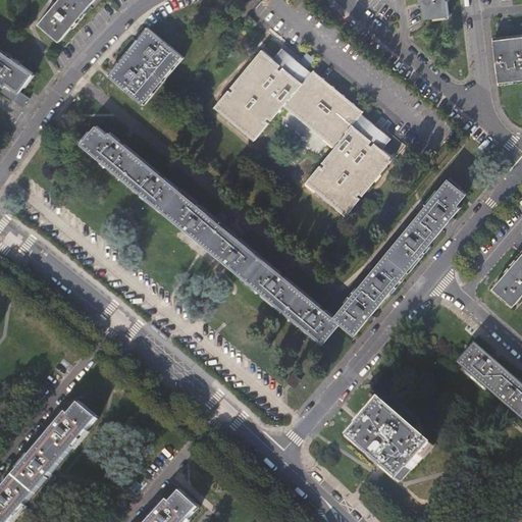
[(60,0),(52,9),(41,22),(61,41),(69,31),(84,13),(93,3),(95,0),(60,0)]
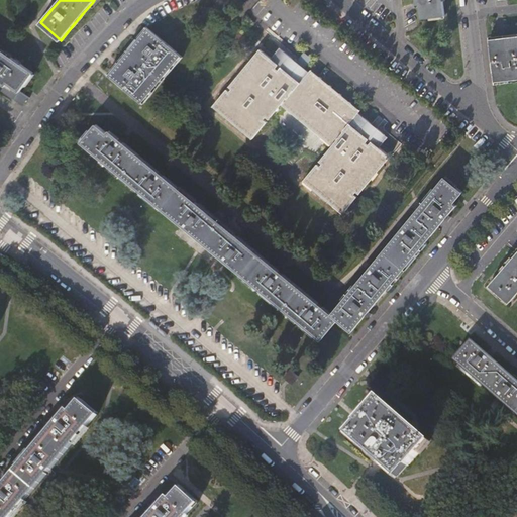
[(416,0),(416,2),(421,1),(423,16),(446,13),(444,0),(416,0)]
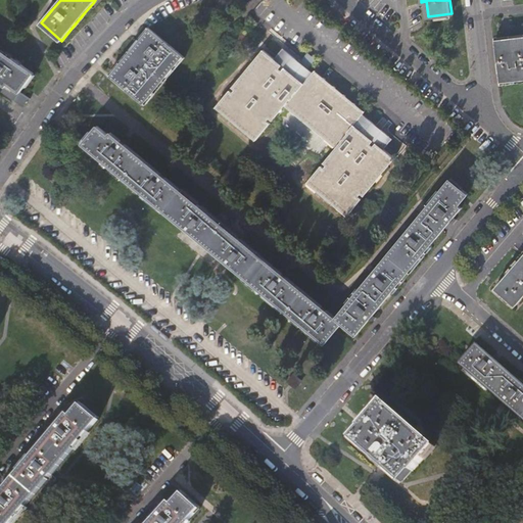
[(111,76),(144,102),(183,55),(150,28),(111,76)]
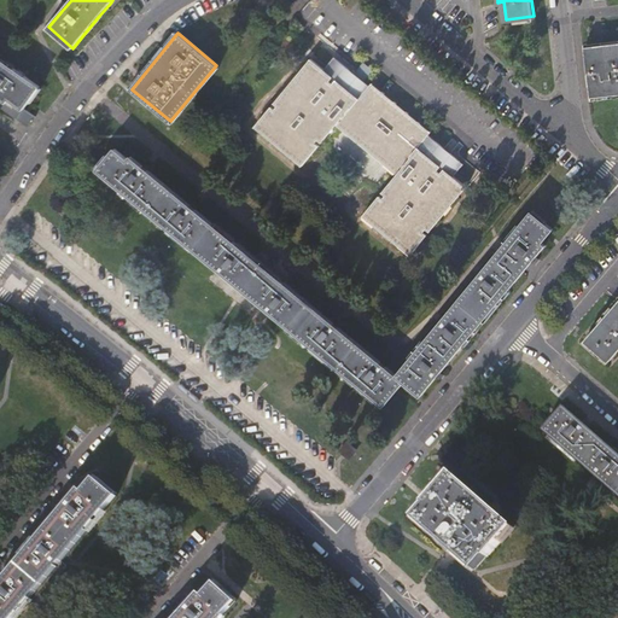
[(617,44),(586,48),(592,98),(617,94),(617,44)]
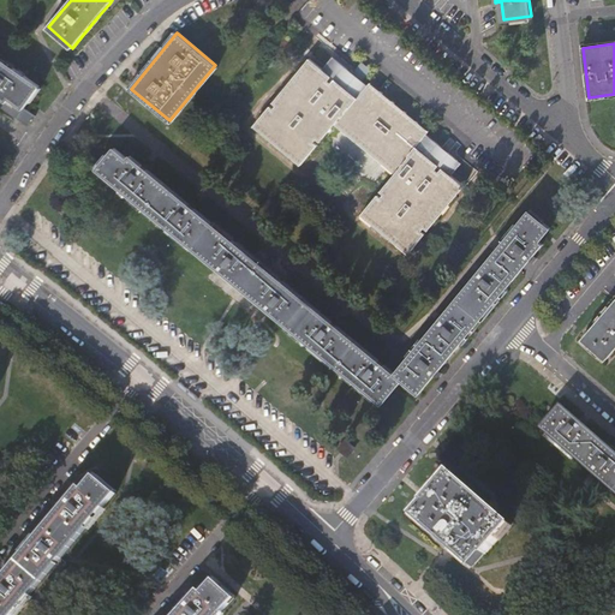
[(10,97),(24,107),(40,85),(0,57),(0,96),(7,101),(10,97)]
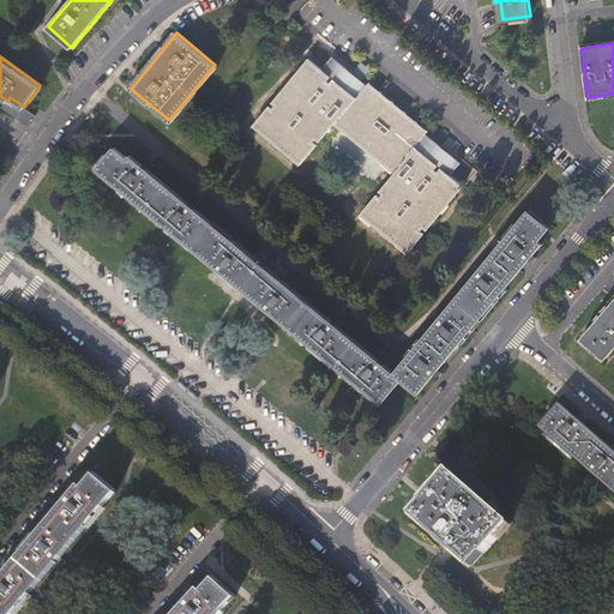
[(332,56),(321,68),(325,71),(336,59),(332,56)]
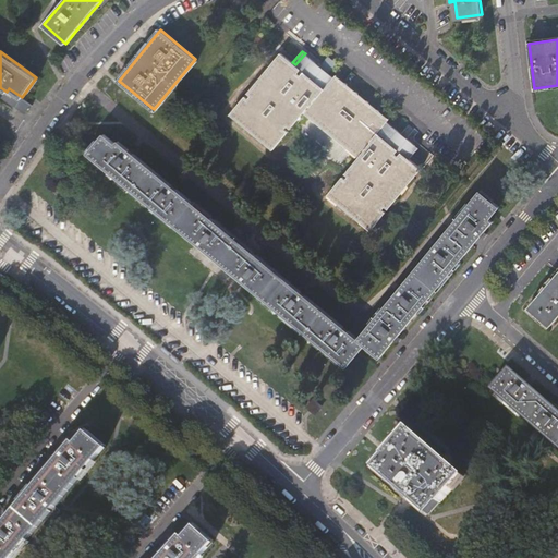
[(389,119),(336,75),(334,77),(305,53),(295,64),(292,62),(281,52),(249,93),(251,95),(249,98),(245,96),(230,113),(273,149),(288,132),(284,129),(288,124),(291,128),(304,112),(359,157),(346,173),(349,177),(346,180),(342,177),(328,194),(371,230),(385,213),(383,209),(385,206),(388,208),(421,169),(410,159),(407,157),(415,146),(387,121),(389,119)]
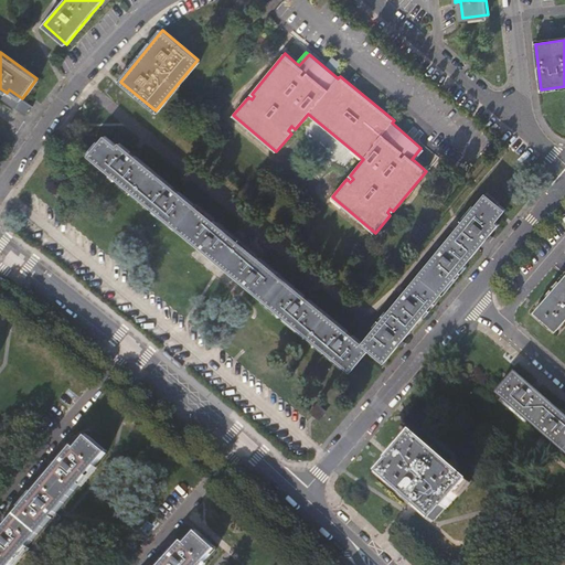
[(31,105),(22,98),(9,89),(7,93),(0,88),(0,100),(13,112),(16,108),(25,114),(31,105)]
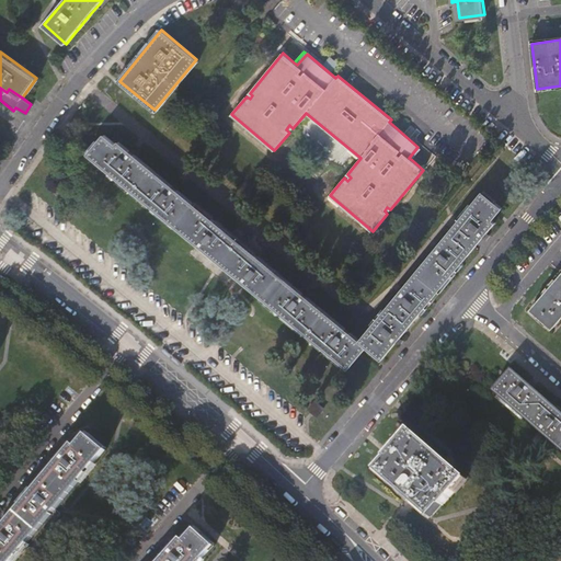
[(348,368),(367,346),(361,341),(320,307),(319,307),(119,141),(117,145),(105,135),(89,153),(348,368)]
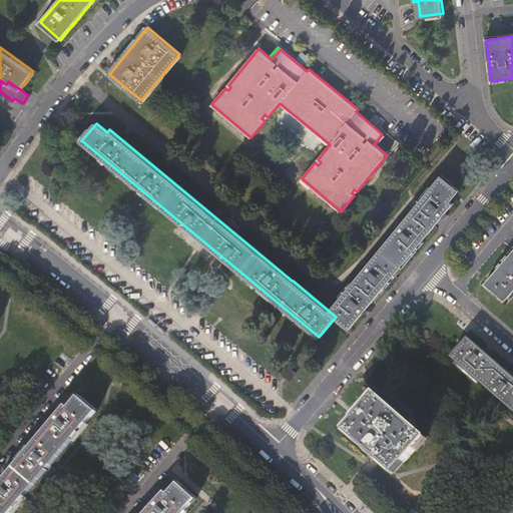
[(382,134),(374,144),(377,146),(385,136),(382,134)]
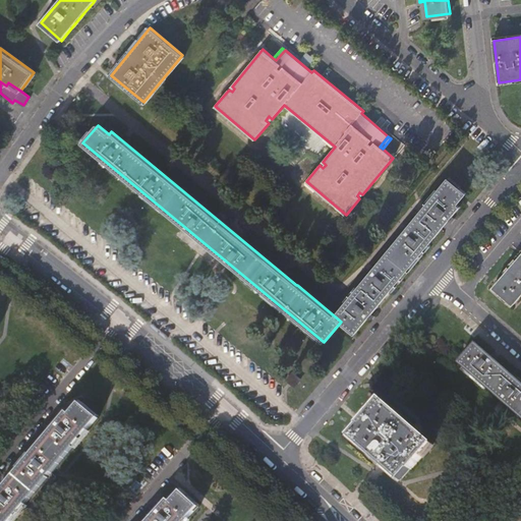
[(449,178),(335,316),(341,322),(355,333),(460,207),(457,205),(467,193),(449,178)]
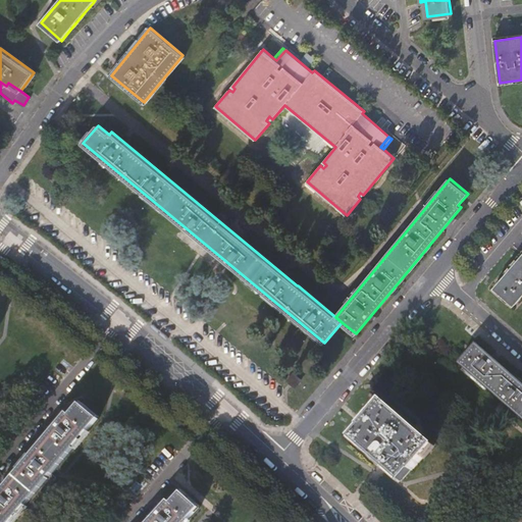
[(521,297),(521,255),(493,289),(514,306),(521,297)]
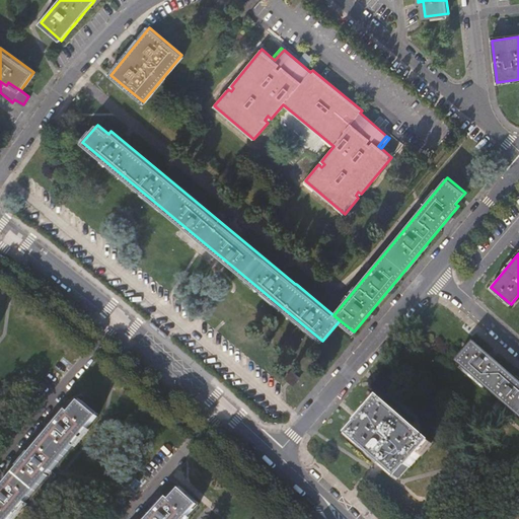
[(518,416),(518,380),(473,342),(456,362),(518,416)]
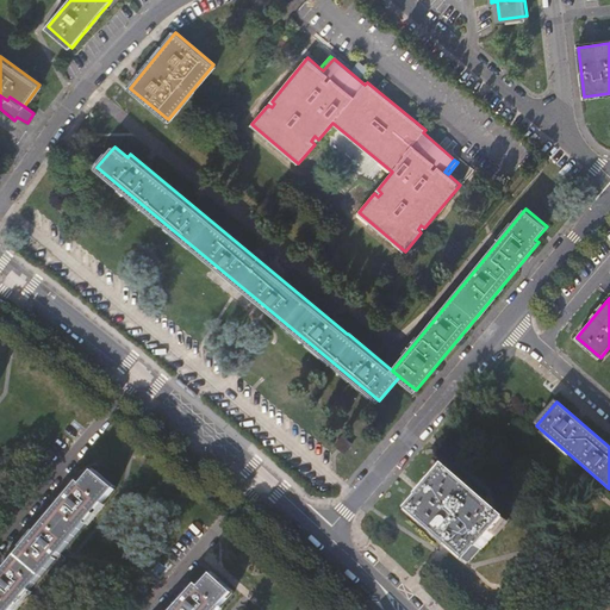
[(343,436),(335,446),(344,454),(353,444),(343,436)]
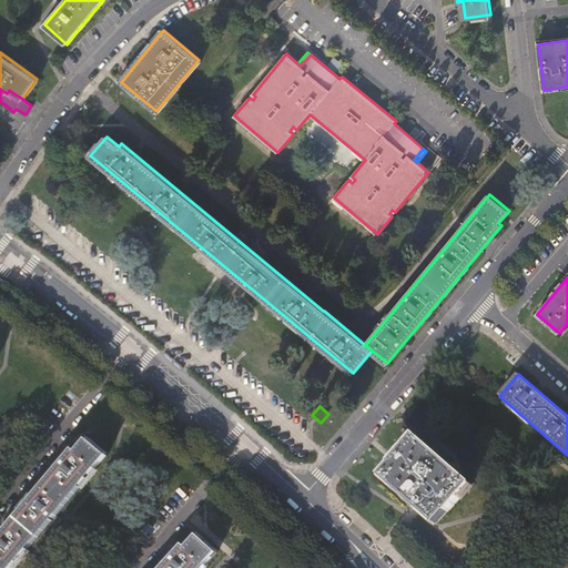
[(417,507),(436,524),(447,511),(448,513),(473,484),(416,435),(392,463),(393,464),(382,476),(417,507)]
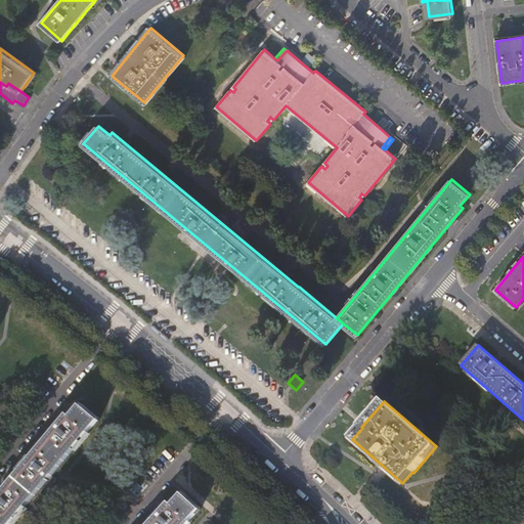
[(69,416),(0,495),(0,523),(11,523),(98,421),(81,405),(71,417),(69,416)]
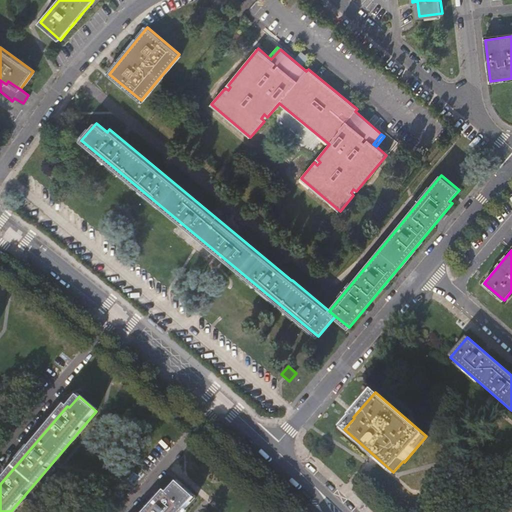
[(148,511),(182,511),(195,498),(179,483),(168,494),(166,492),(148,511)]
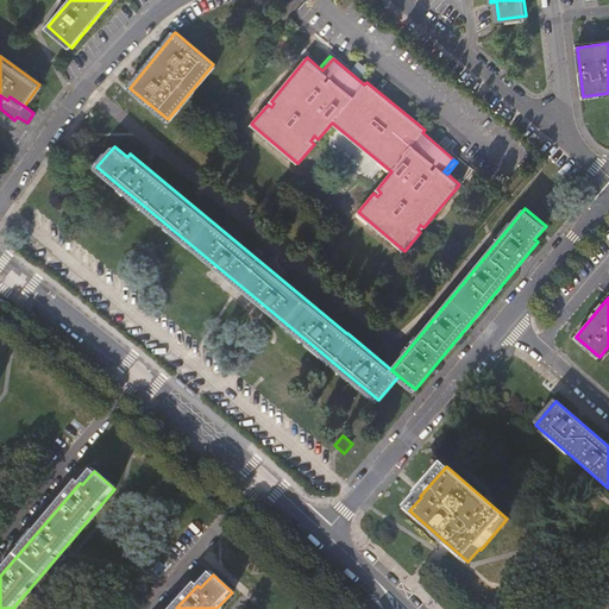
All buildings are outlined.
